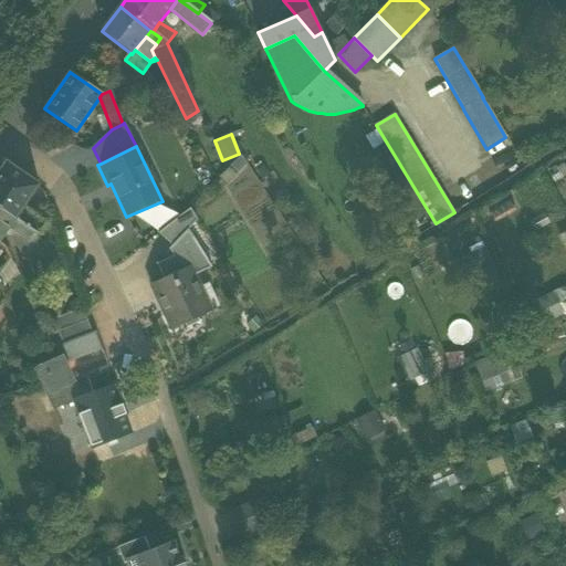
[(247,216),(272,199),(242,155),(217,171),(247,216)]
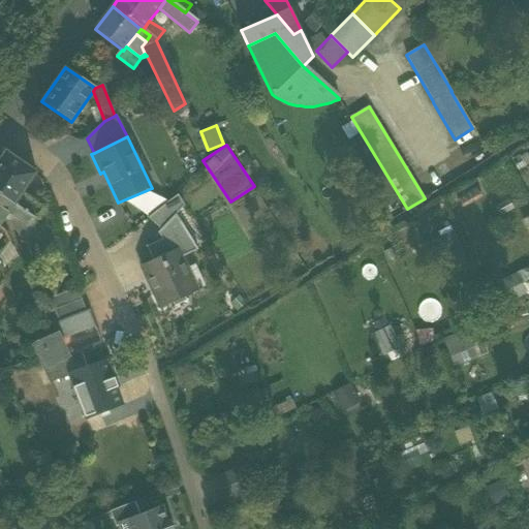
[(0,194),(13,205),(22,194),(36,174),(36,173),(6,152),(0,159),(0,194)]
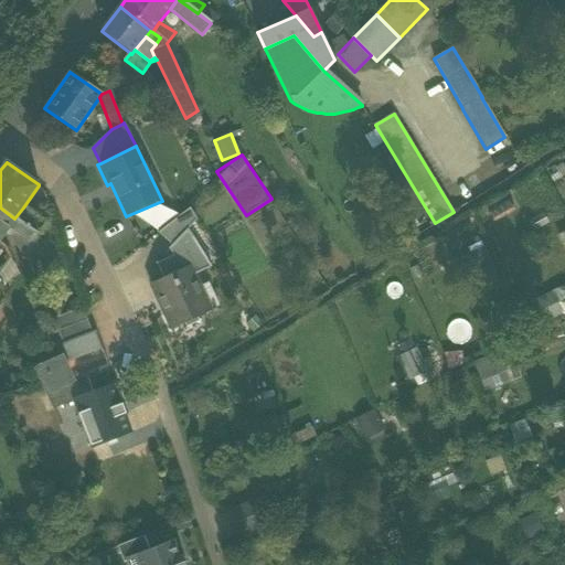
[(0,240),(14,219),(0,208),(0,240)]
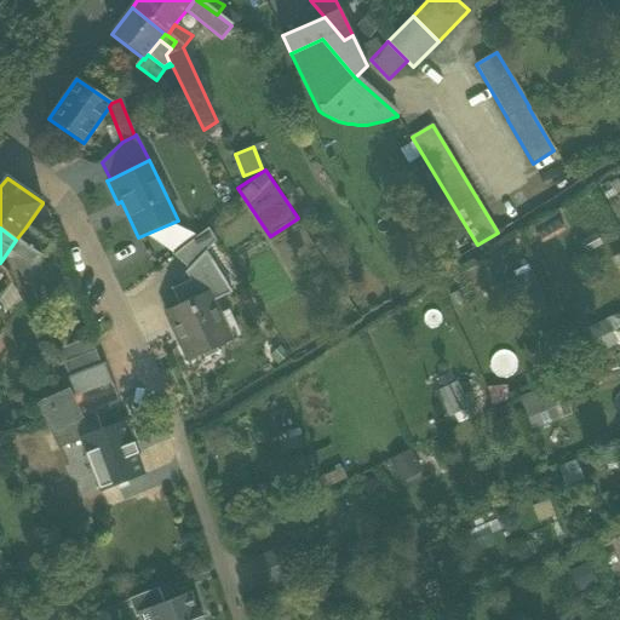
[(49,244),(26,228),(16,240),(40,257),(49,244)]
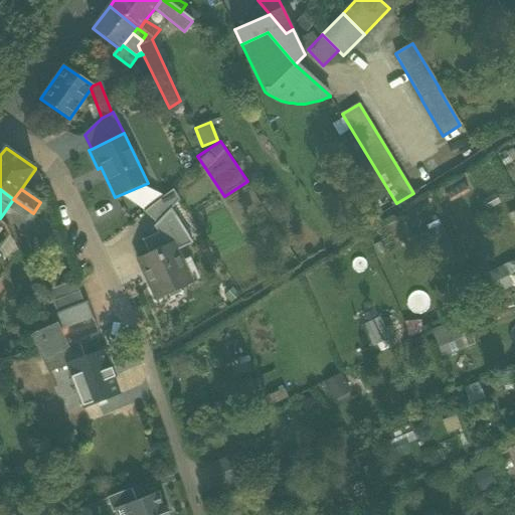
[(144,212),(156,224),(171,209),(179,200),(173,190),(144,212)]
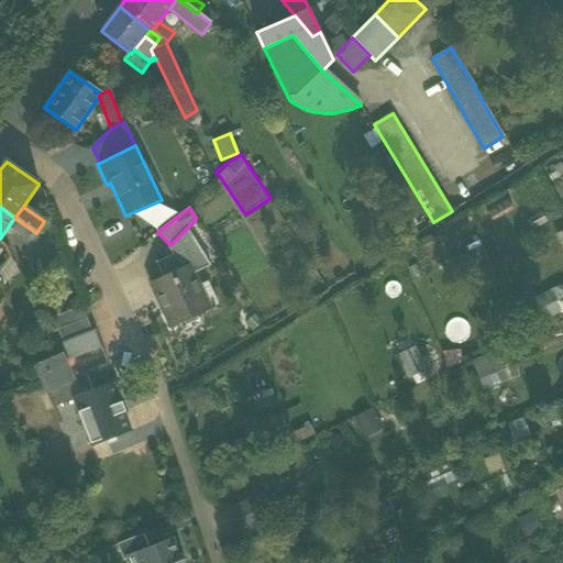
[(155,263),(162,278),(187,266),(191,275),(211,266),(187,229),(170,245),(167,247),(170,255),(155,263)]
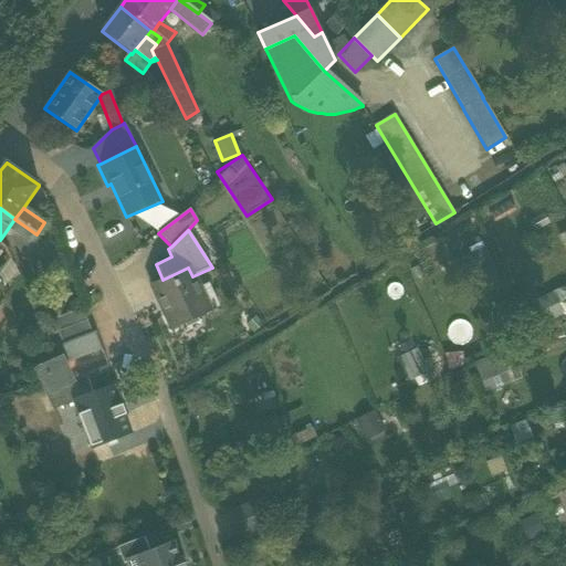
[(0,273),(9,260),(10,259),(6,249),(0,255),(0,273)]
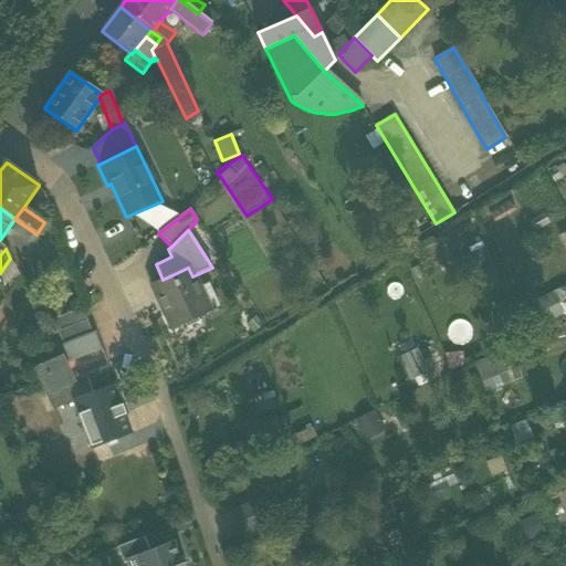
[(199,291),(192,276),(188,268),(163,280),(152,284),(173,329),(209,312),(199,291)]
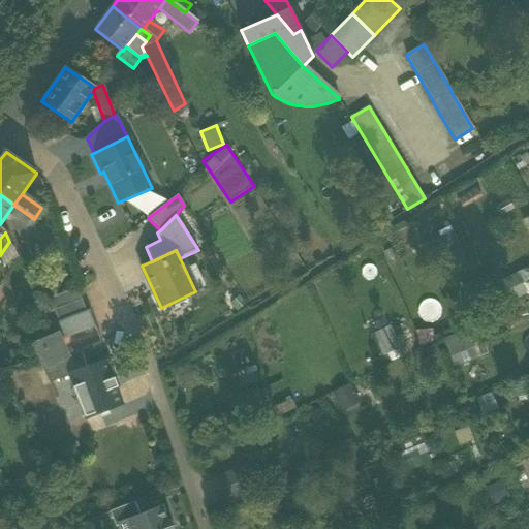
[(195,267),(186,272),(195,291),(198,290),(200,292),(203,291),(201,289),(205,287),(195,267)]
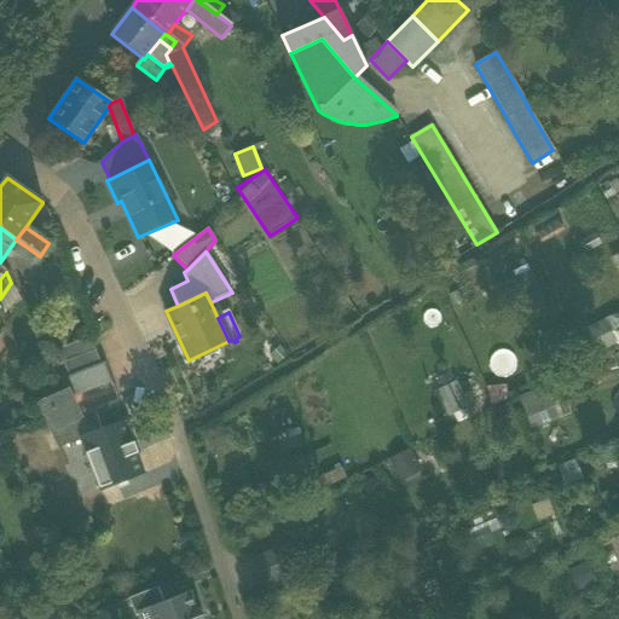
[(599,351),(618,341),(618,318),(617,313),(588,325),(599,351)]
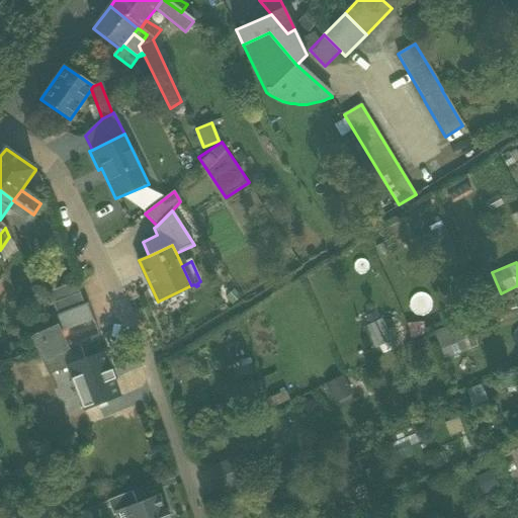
[(49,292),(58,315),(84,305),(75,281),(49,292)]
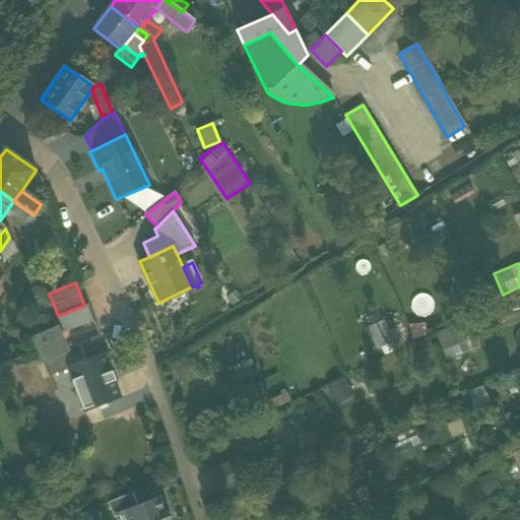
[(61,325),(63,331),(92,320),(88,307),(87,305),(86,305),(57,316),(61,325)]
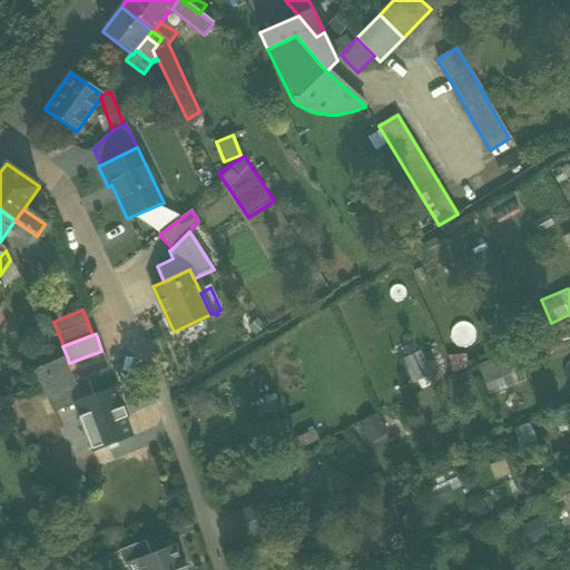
[(480,362),(488,392),(519,384),(511,354),(480,362)]
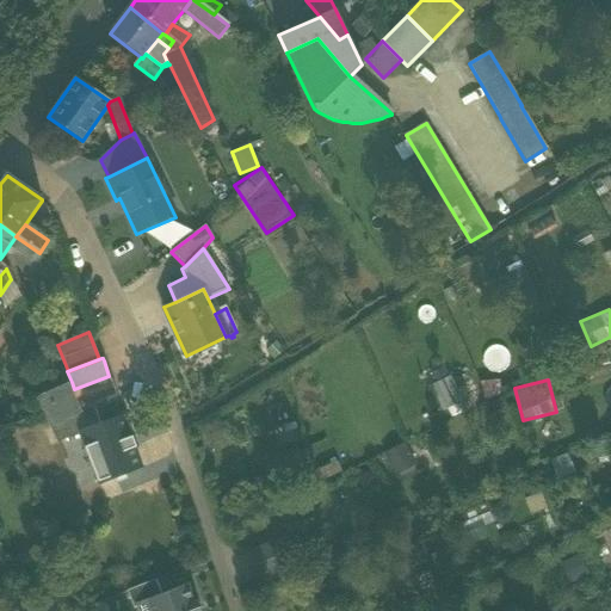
[(74,418),(79,414),(66,384),(38,397),(36,397),(44,417),(50,429),(74,418)]
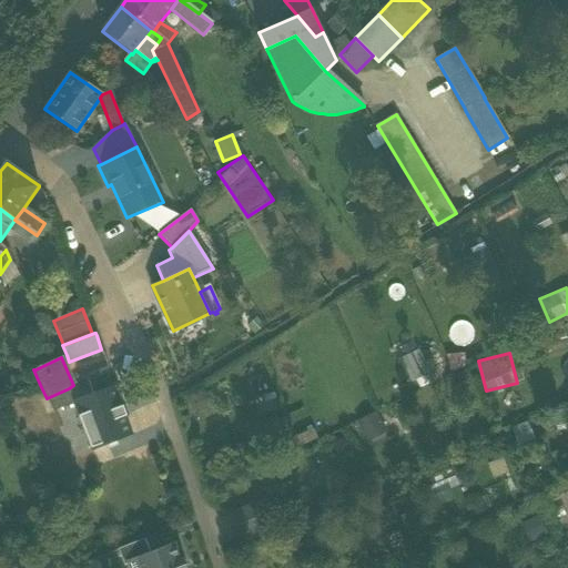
[(73,385),(69,388),(74,403),(93,395),(88,378),(73,385)]
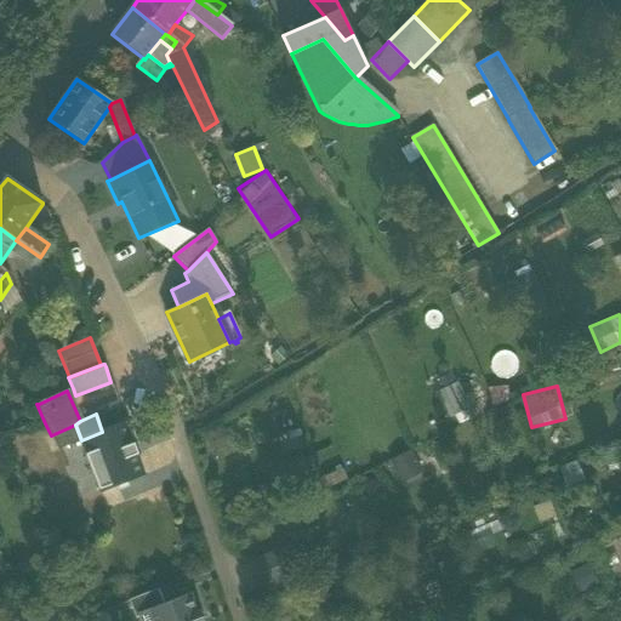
[(81,440),(101,491),(142,476),(123,423),(102,432),(81,440)]
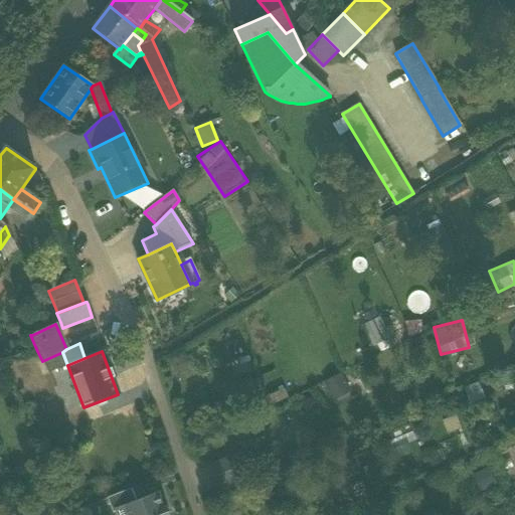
[(67,365),(62,352),(42,361),(43,362),(47,373),(67,365)]
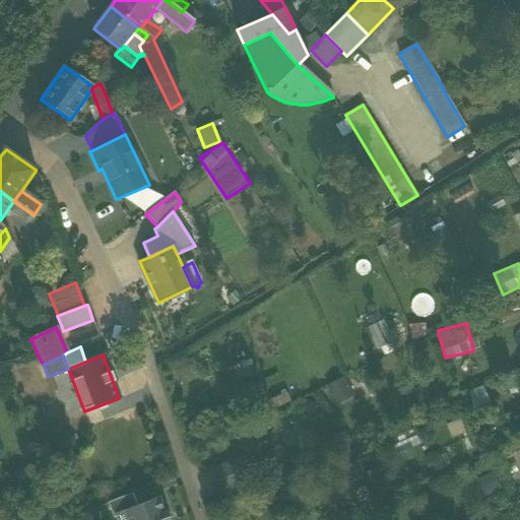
[(213,474),(221,494),(251,481),(243,461),(213,474)]
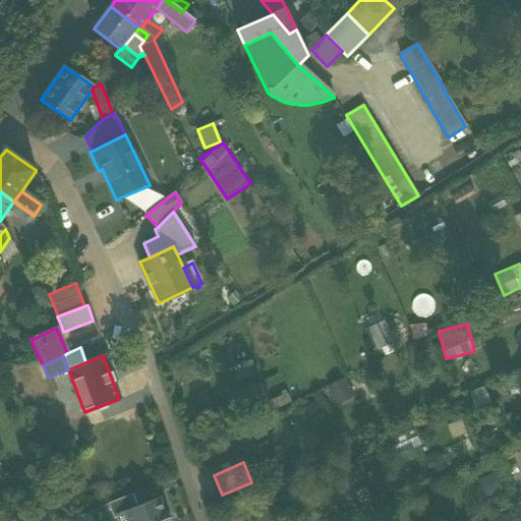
[(108,505),(113,519),(119,517),(118,516),(137,509),(132,495),(108,505)]
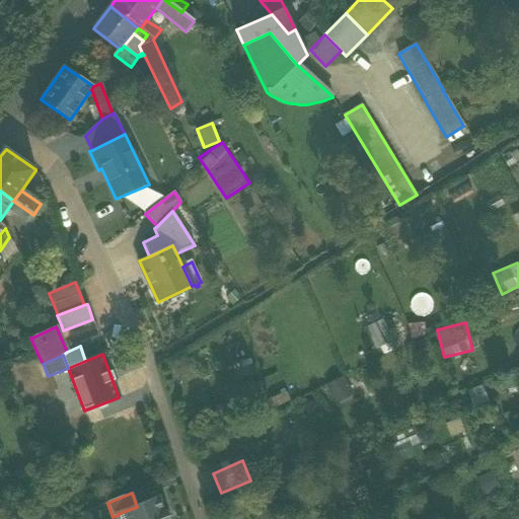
[(168,518),(166,512),(163,513),(157,499),(137,507),(118,514),(119,515),(120,518),(168,518)]
